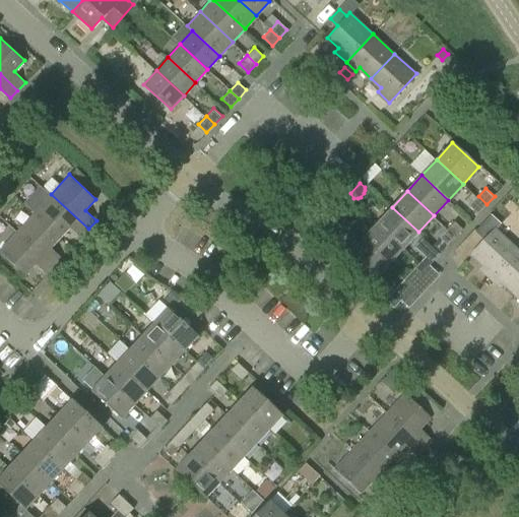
[(88,229),(51,194),(34,212),(61,237),(70,227),(81,237),(88,229)]
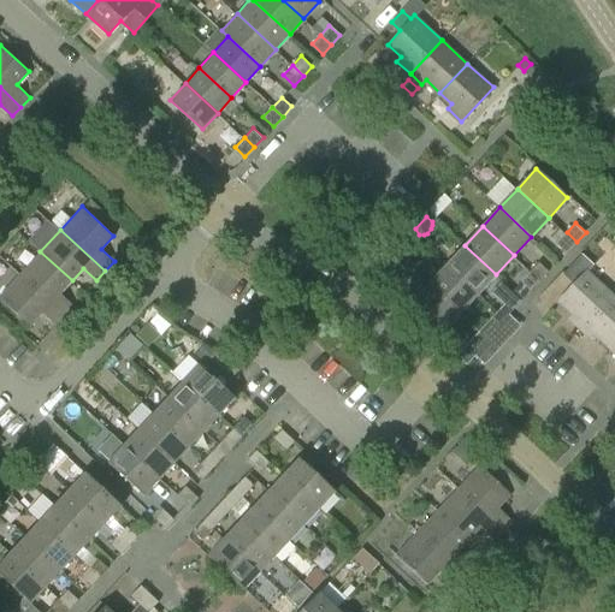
[(568,251),(577,242),(567,232),(557,242),(568,251)]
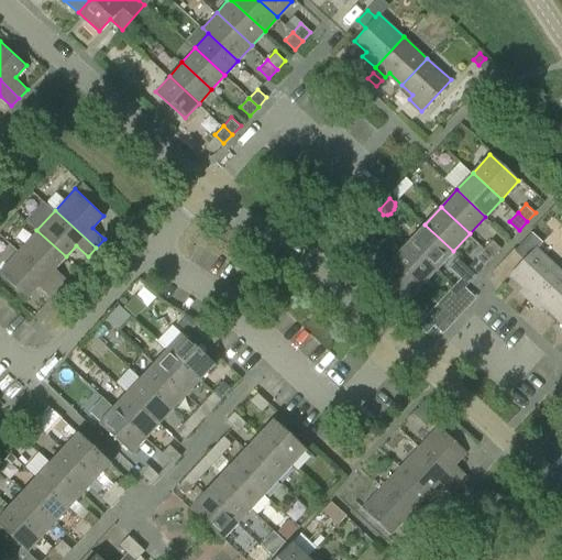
[(408,242),(437,268),(453,251),(425,224),(408,242)]
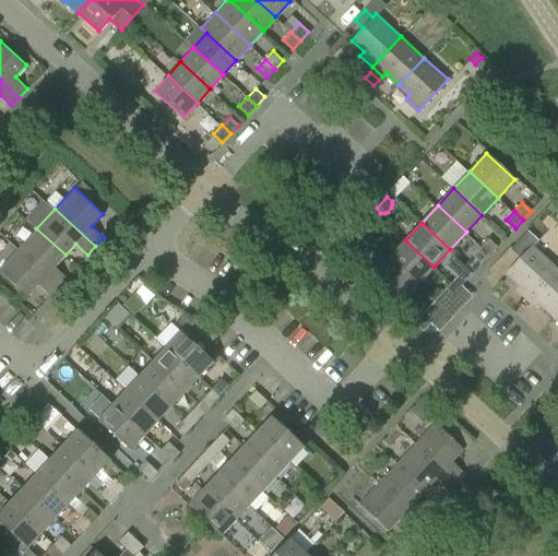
[(66,255),(36,228),(18,248),(58,285),(67,276),(55,265),(66,255)]
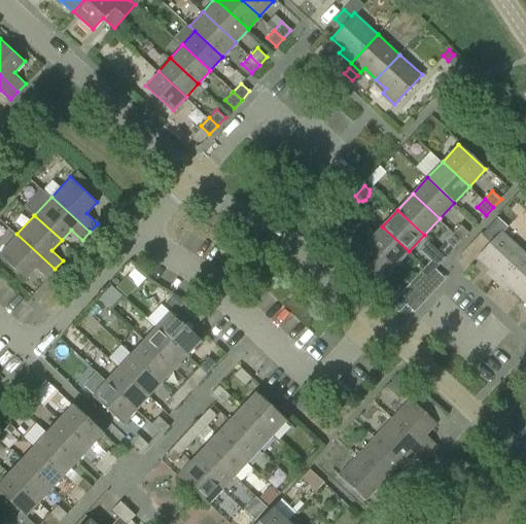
[(498,281),(525,253),(525,251),(504,232),(509,226),(498,217),(483,234),(491,242),(478,256),(491,268),(487,271),(498,281)]
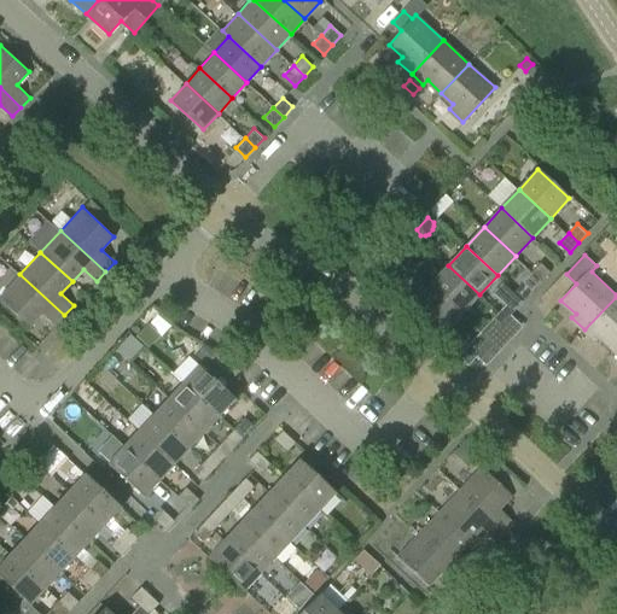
[(541,262),(533,272),(542,281),(552,272),(541,262)]
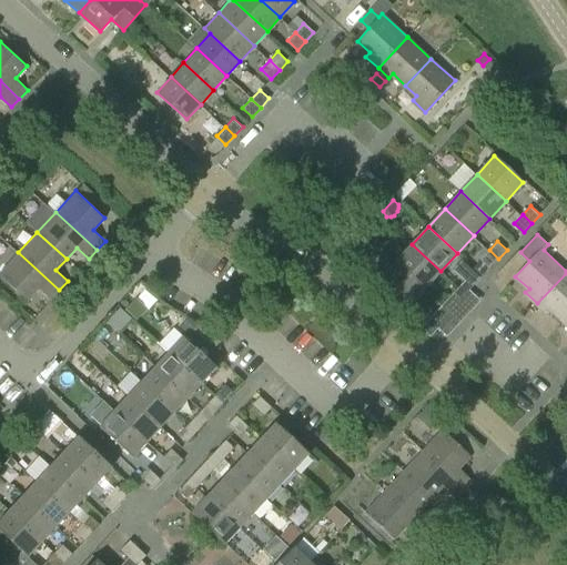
[(396,261),(425,289),(441,271),(412,244),(396,261)]
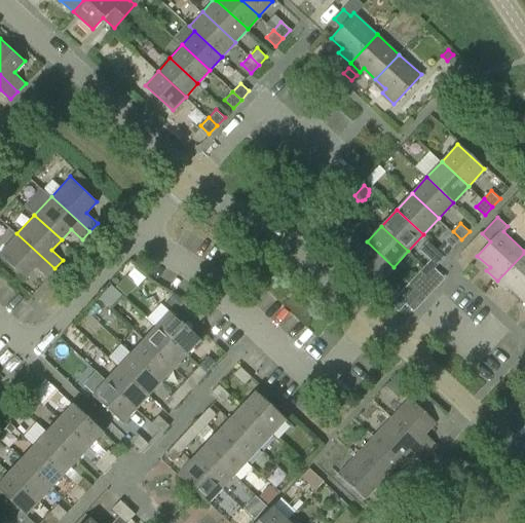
[(454,248),(461,239),(453,231),(446,239),(454,248)]
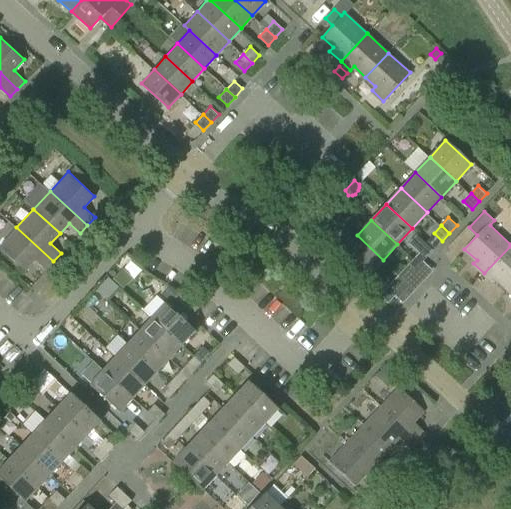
[(46,269),(53,261),(16,227),(0,244),(0,247),(25,271),(35,260),(46,269)]
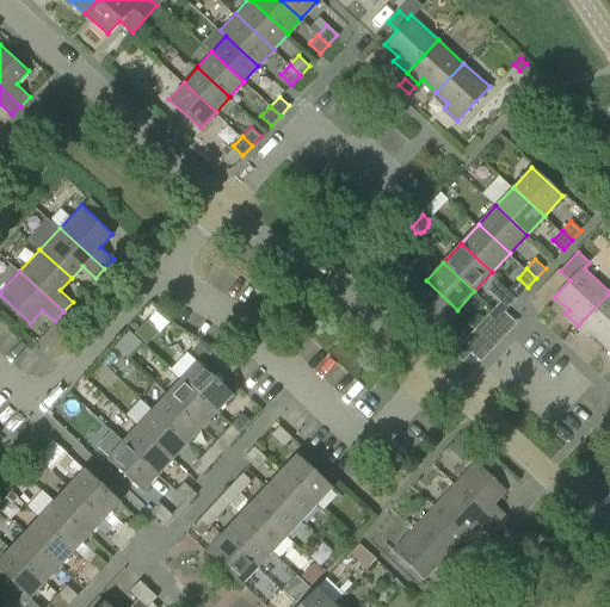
[(488,289),(500,302),(488,314),(509,333),(518,322),(506,310),(518,297),(498,278),(488,289)]
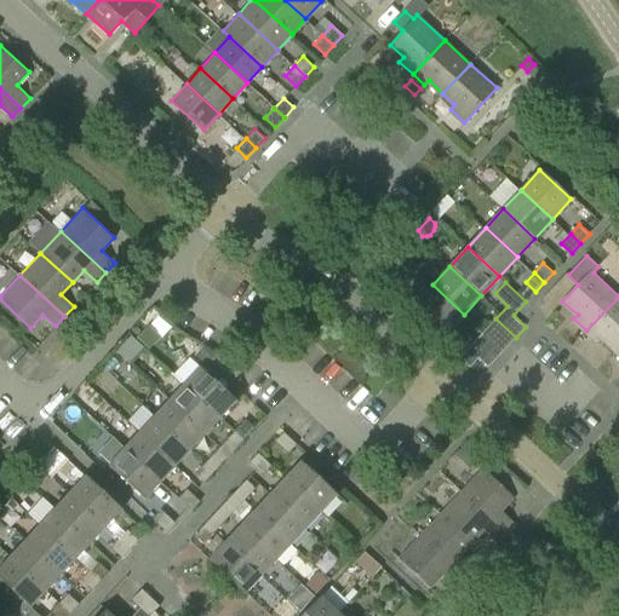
[(445,335),(464,315),(433,285),(413,305),(445,335)]
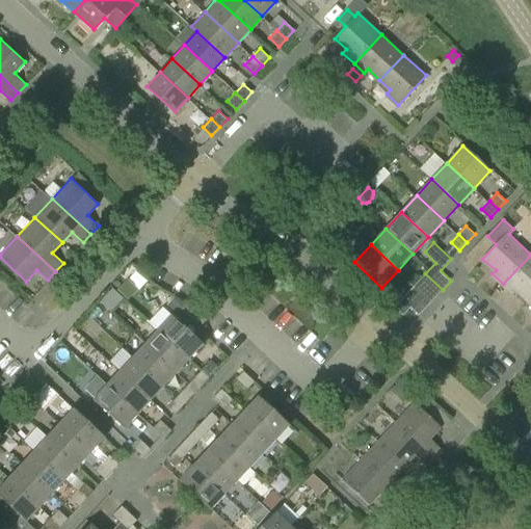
[(528,300),(530,297),(530,256),(503,284),(512,293),(515,290),(528,300)]
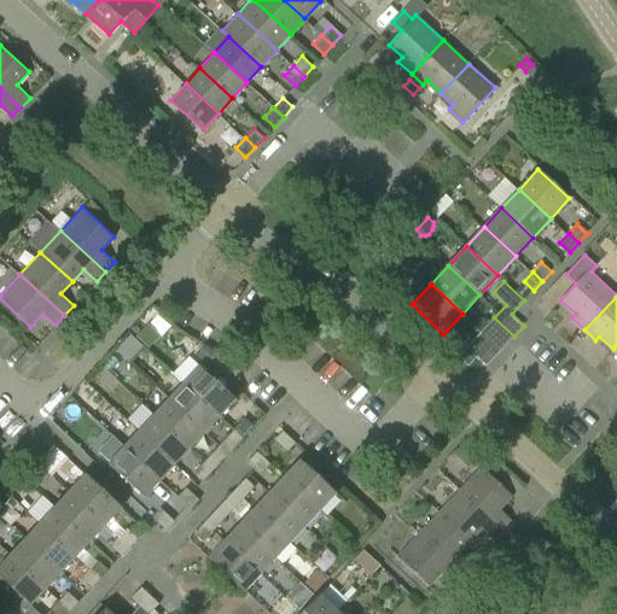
[(494,317),(469,345),(479,355),(489,363),(514,337),(494,317)]
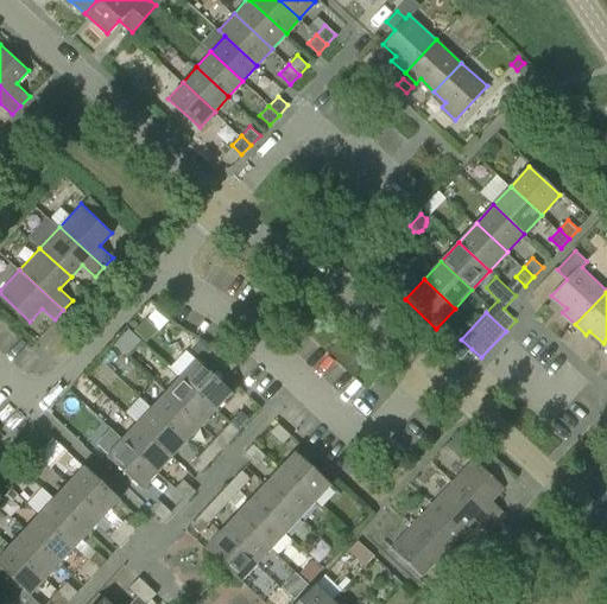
[(137,329),(149,341),(159,329),(147,318),(137,329)]
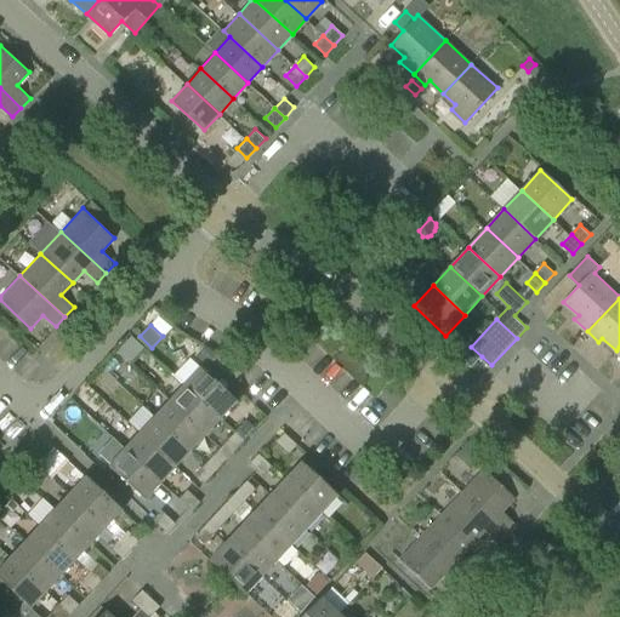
[(482,356),(471,347),(461,356),(472,366),(482,356)]
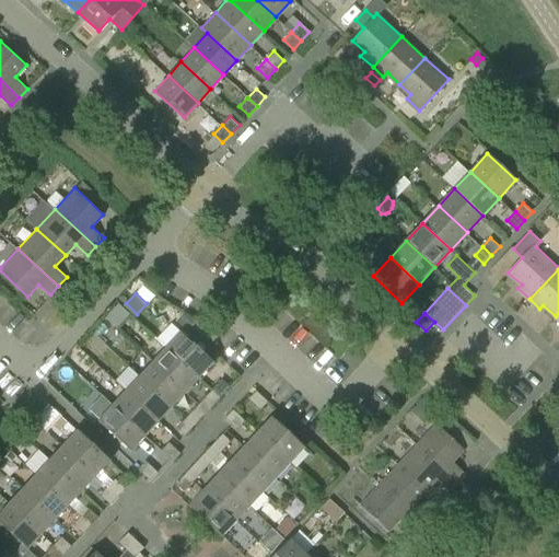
[(190,326),(209,344),(219,333),(200,315),(197,318),(190,326)]
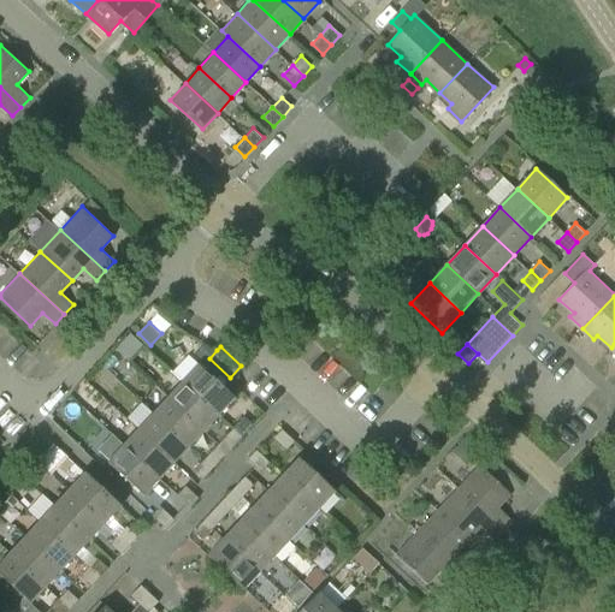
[(199,363),(183,380),(219,414),(235,397),(199,363)]
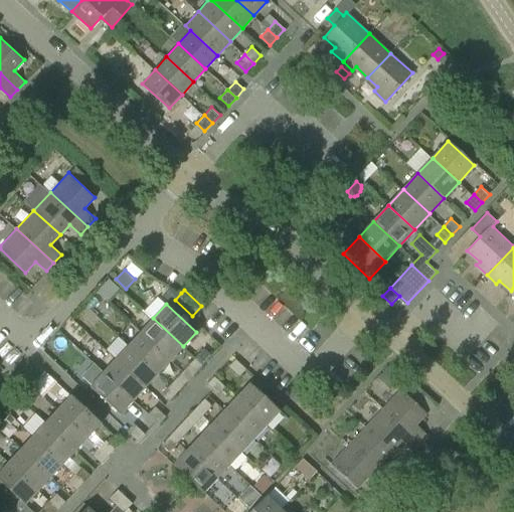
[(140,331),(171,359),(183,346),(153,318),(140,331)]
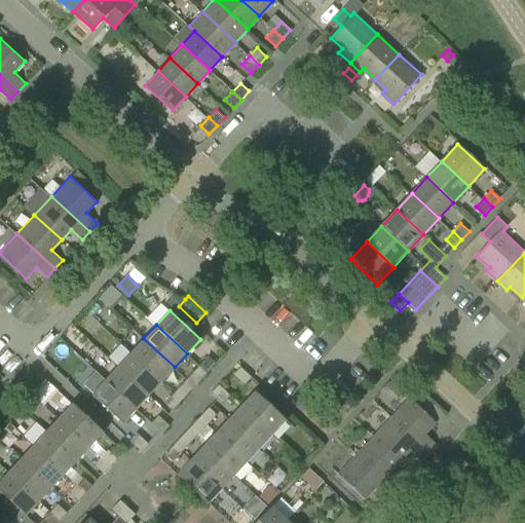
[(130,351),(162,380),(175,367),(143,338),(130,351)]
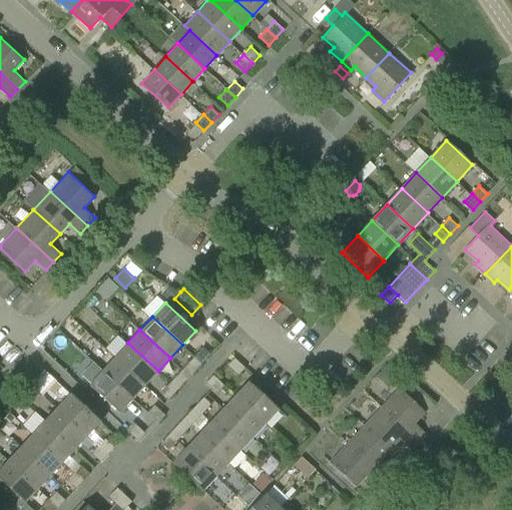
[(115,356),(145,385),(158,371),(127,343),(115,356)]
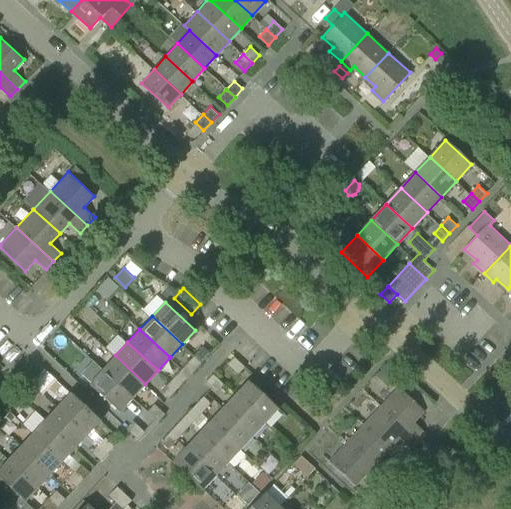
[(203,345),(194,355),(201,361),(210,352),(203,345)]
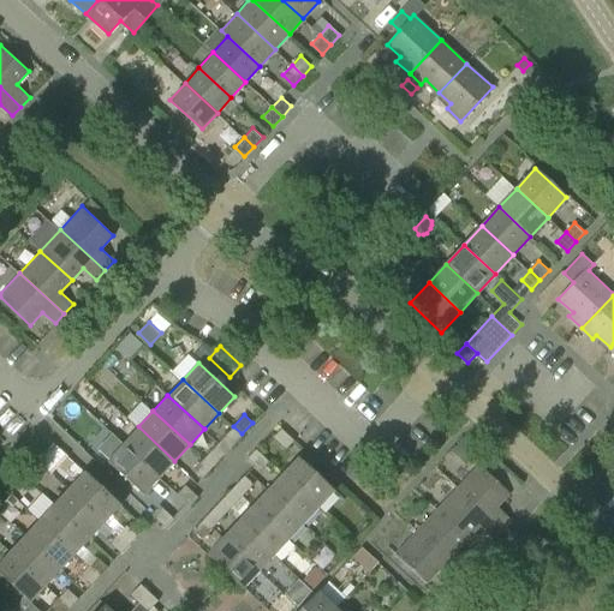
[(124,442),(160,477),(174,461),(138,426),(124,442)]
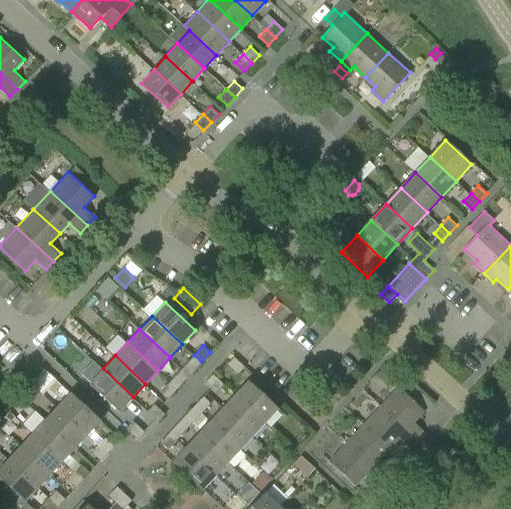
[(192,371),(201,361),(194,355),(185,364),(192,371)]
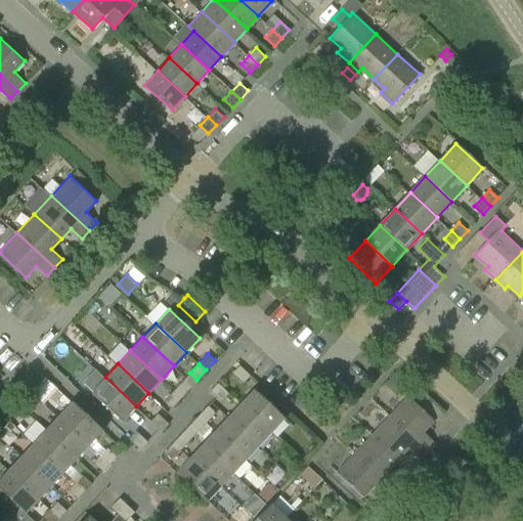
[(251,375),(240,364),(233,371),(244,382),(251,375)]
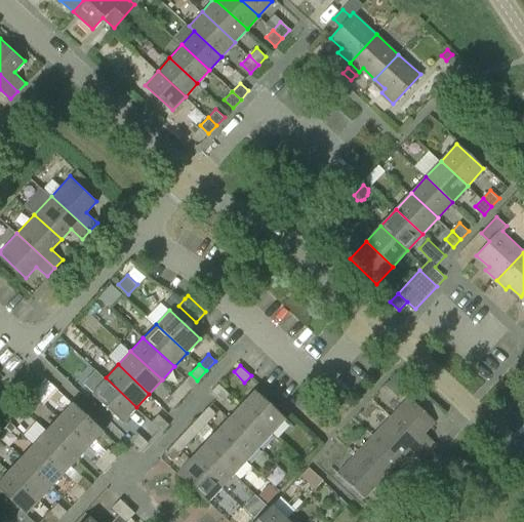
[(399,394),(407,385),(396,373),(387,383),(399,394)]
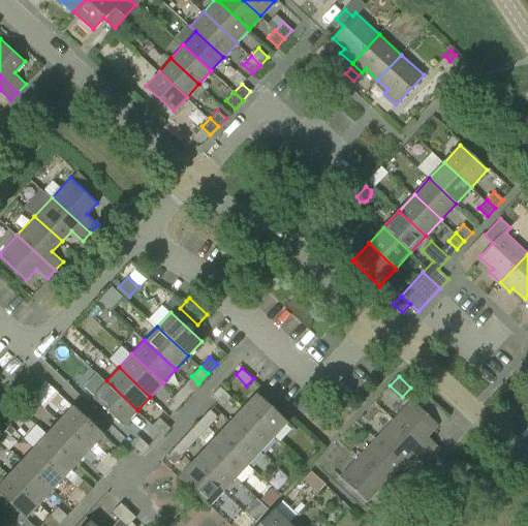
[(124,426),(137,410),(106,380),(92,396),(124,426)]
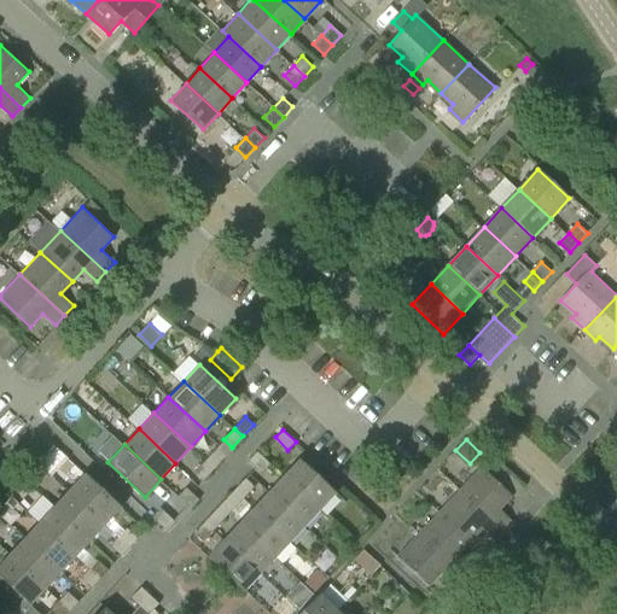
[(51,472),(67,455),(56,445),(46,455),(40,462),(51,472)]
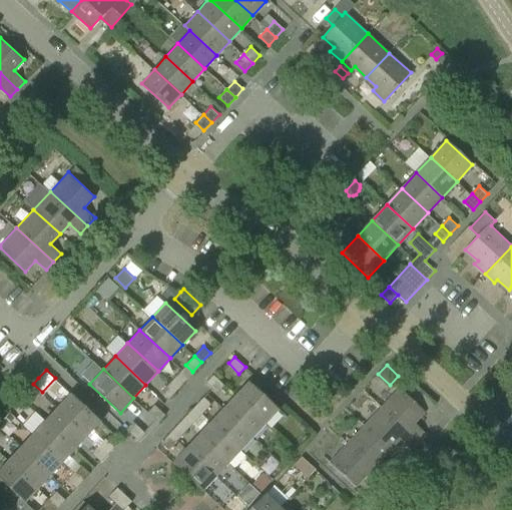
[(178,372),(169,382),(177,389),(186,379),(178,372)]
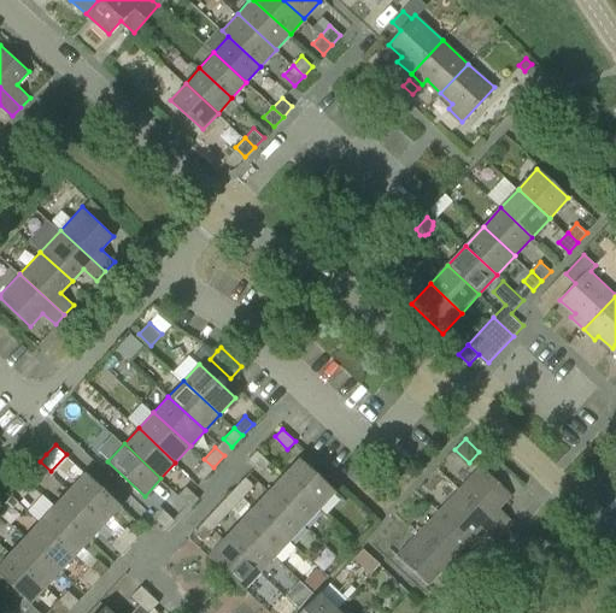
[(260,452),(257,449),(248,459),(260,470),(270,461),(260,452)]
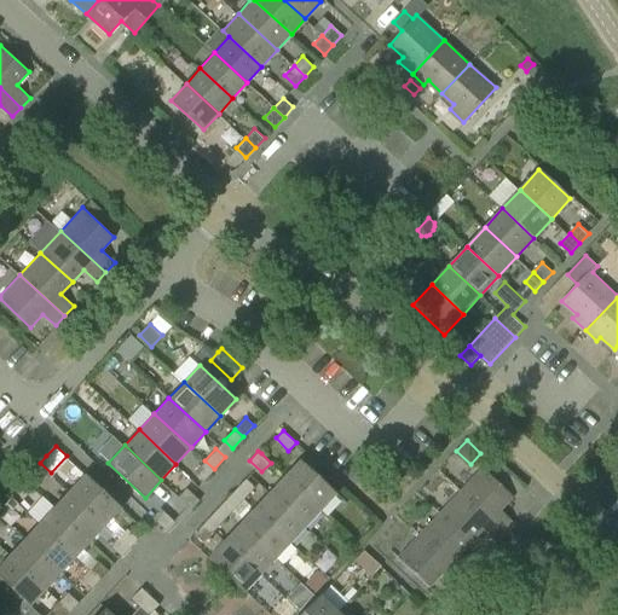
[(299,458),(284,475),(321,510),(336,493),(299,458)]
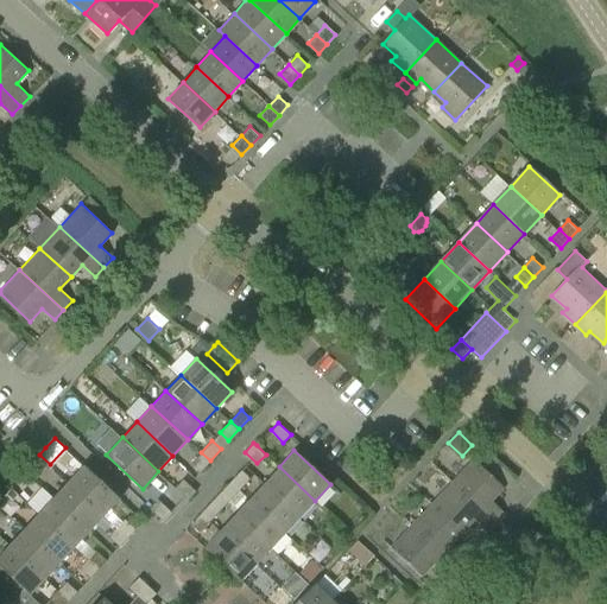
[(200,471),(210,461),(201,452),(190,463),(200,471)]
